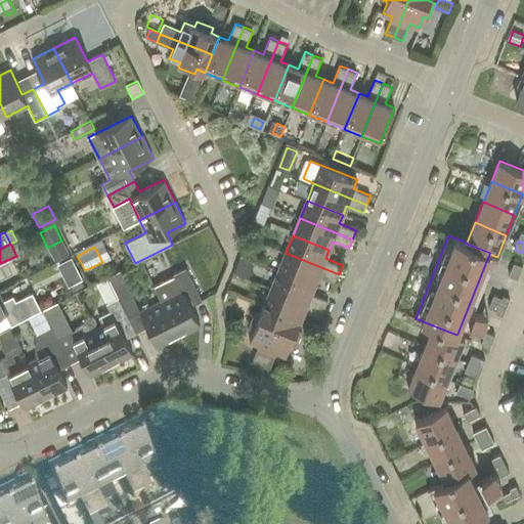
[(339,274),(286,253),(278,270),(314,285),(318,276),(335,282),(339,274)]
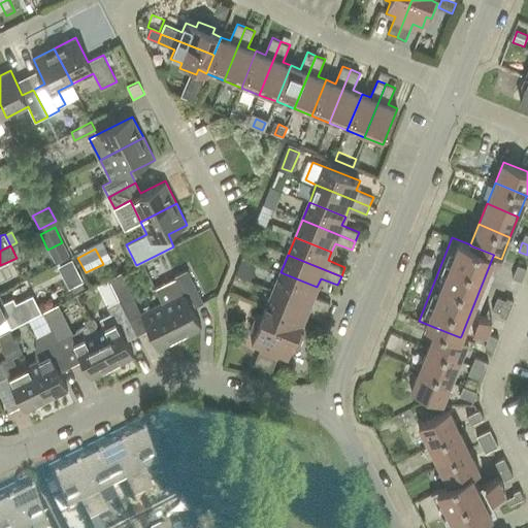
[(525,275),(527,268),(518,265),(516,271),(525,275)]
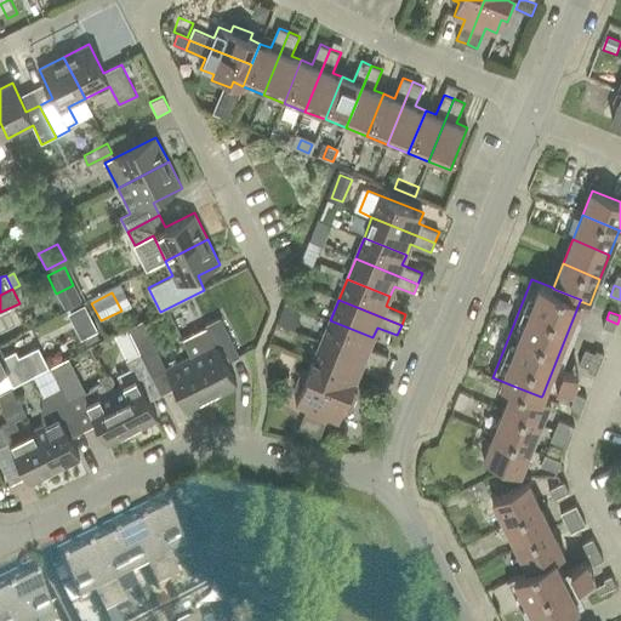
[(212,398),(237,385),(226,363),(222,355),(235,348),(221,318),(182,337),(191,355),(212,398)]
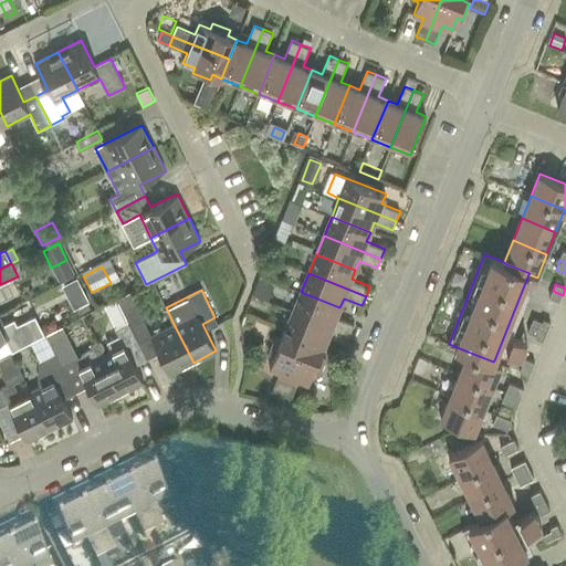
[(559,302),(563,295),(553,291),(549,297),(559,302)]
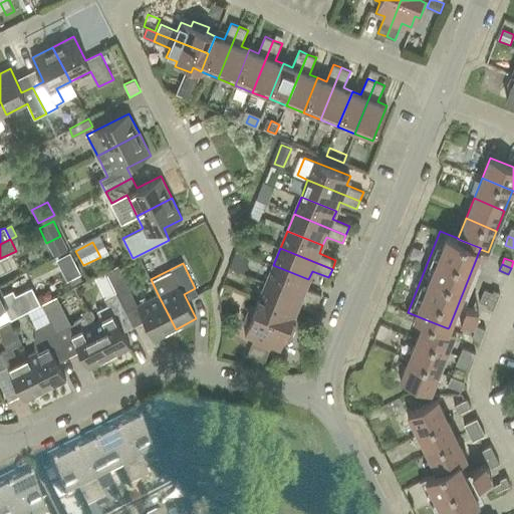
[(80,276),(74,265),(60,272),(65,283),(80,276)]
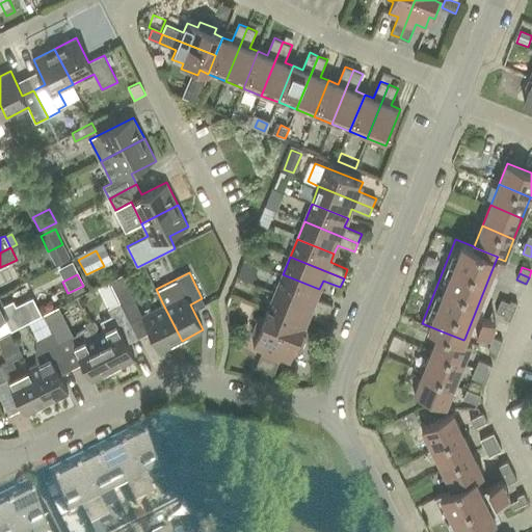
[(121,301),(130,321),(142,316),(126,283),(122,274),(110,281),(114,289),(121,301)]
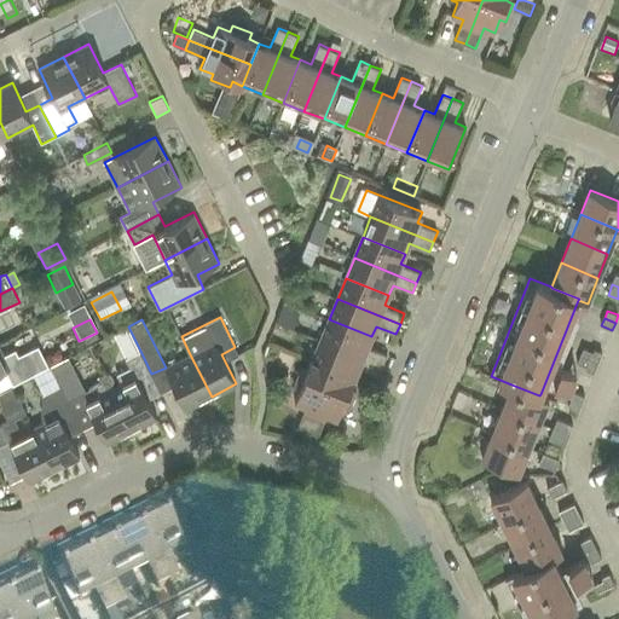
[(368,347),(371,336),(329,319),(320,340),(383,365),(387,354),(368,347)]
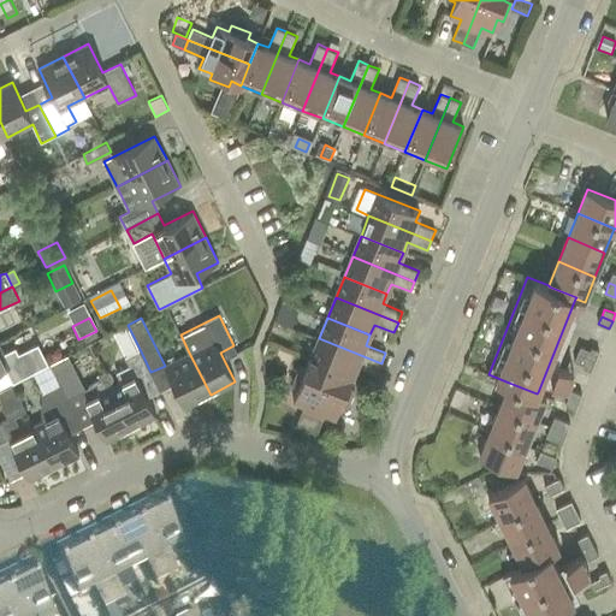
[(381,363),(319,338),(311,359),(332,367),(353,375),(357,366),(377,373),(381,363)]
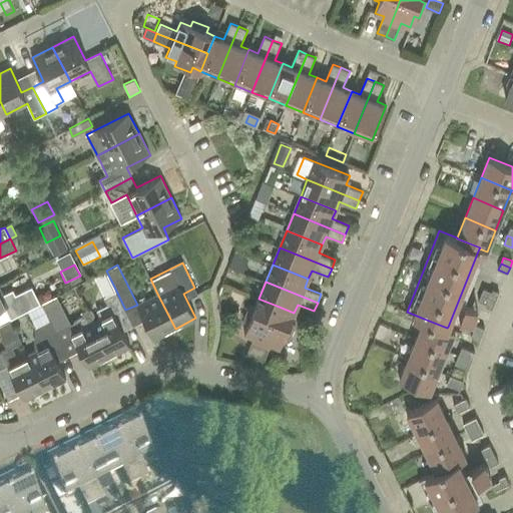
[(11,319),(40,304),(32,287),(15,295),(13,290),(3,295),(0,288),(0,309),(5,307),(11,319)]
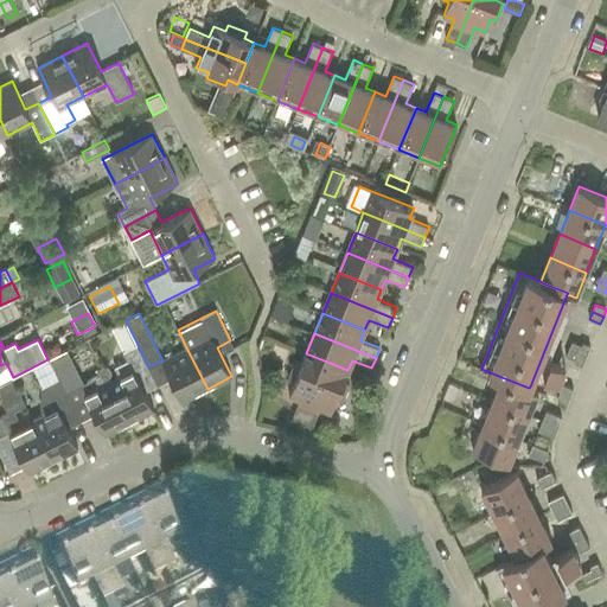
[(579,353),(582,345),(573,342),(569,349),(579,353)]
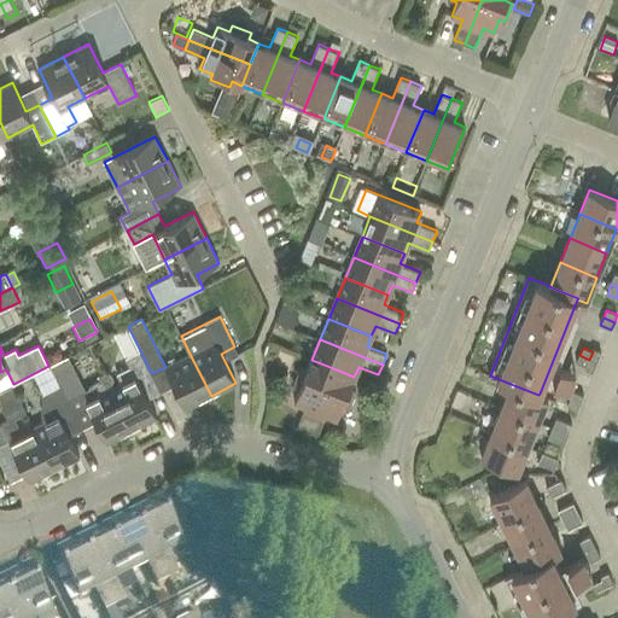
[(594,349),(593,351),(589,360),(598,362),(601,353),(594,349)]
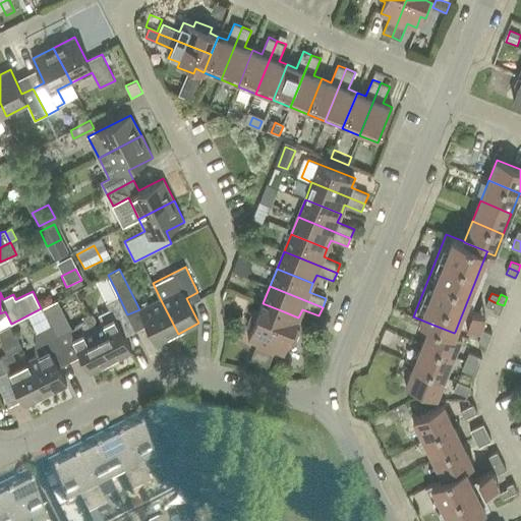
[(103,323),(94,328),(111,362),(132,352),(120,328),(131,322),(118,295),(106,301),(110,309),(99,314),(103,323)]
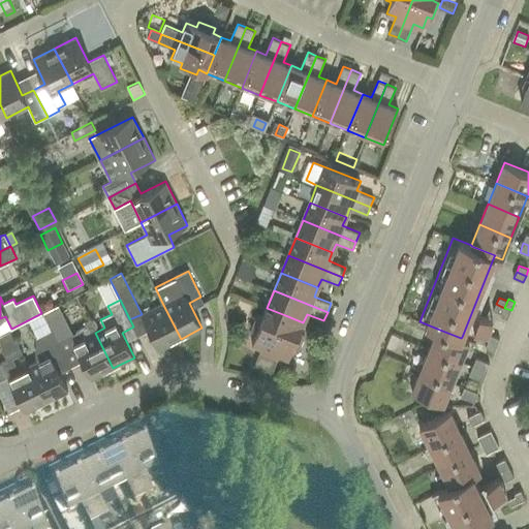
[(181,339),(162,303),(142,314),(159,349),(181,339)]
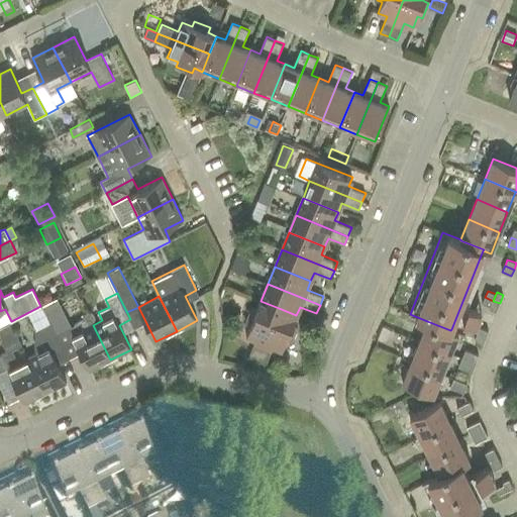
[(491,307),(493,301),(485,297),(483,304),(491,307)]
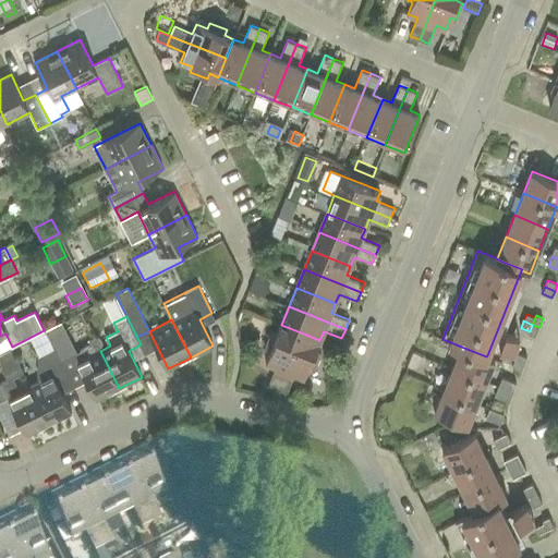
[(46,329),(55,348),(61,361),(74,354),(58,323),(46,329)]
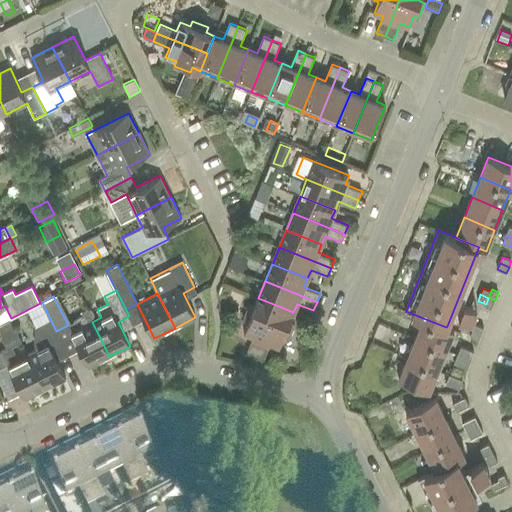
[(255,356),(276,305),(258,298),(255,307),(250,305),(243,320),(248,322),(244,333),(253,336),(247,353),(255,356)]
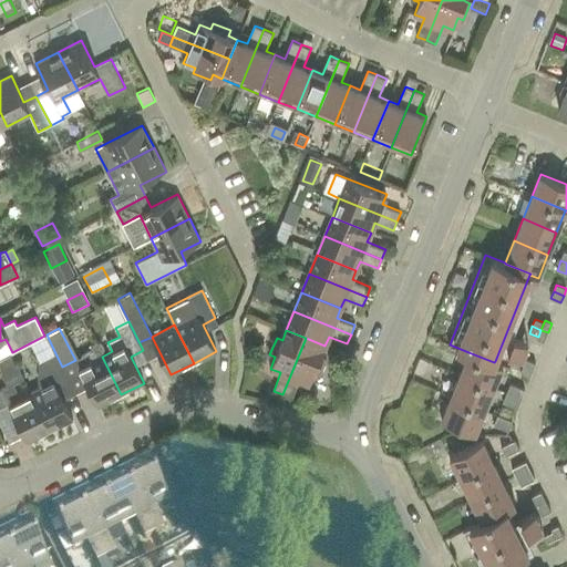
[(544,342),(548,332),(540,330),(538,337),(537,339),(544,342)]
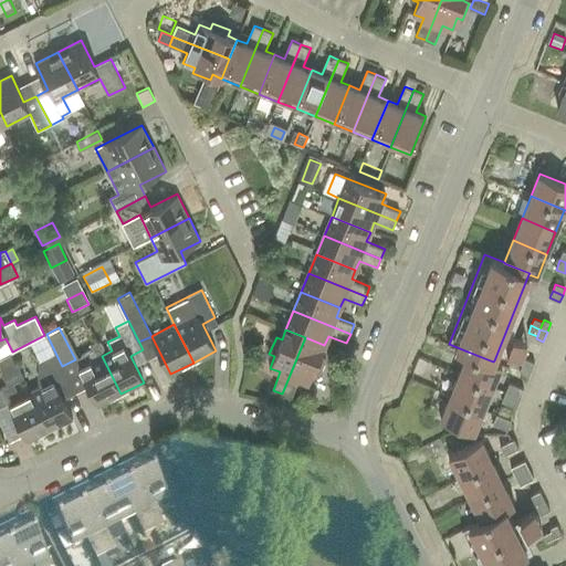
[(321,354),(324,345),(305,337),(282,394),(292,398),(299,379),(308,384),(314,371),(320,374),(326,357),(321,354)]
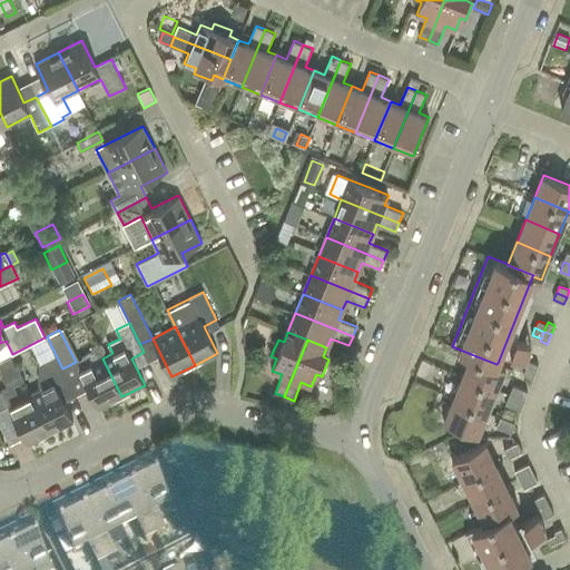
[(505,366),(498,363),(497,364),(471,354),(462,376),(497,390),(505,366)]
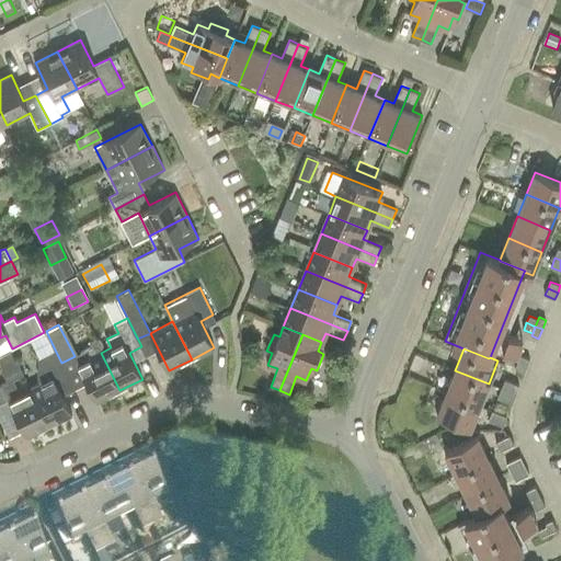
[(71,382),(61,363),(55,350),(38,357),(38,376),(42,382),(31,388),(49,425),(72,414),(59,388),(71,382)]
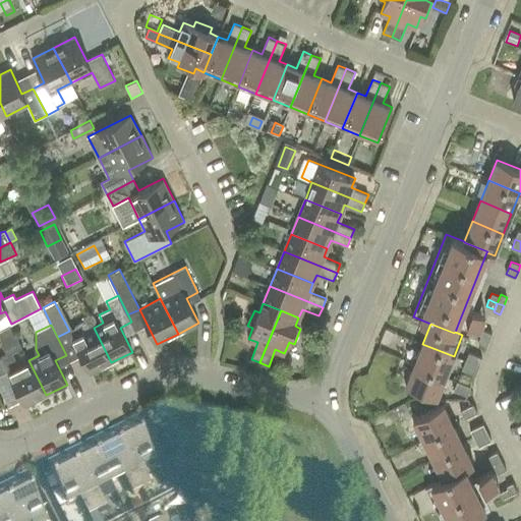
[(46,395),(29,360),(19,364),(13,353),(22,348),(16,336),(15,337),(10,326),(0,330),(0,336),(2,341),(1,342),(7,355),(5,362),(9,370),(0,373),(0,388),(13,382),(25,406),(46,395)]
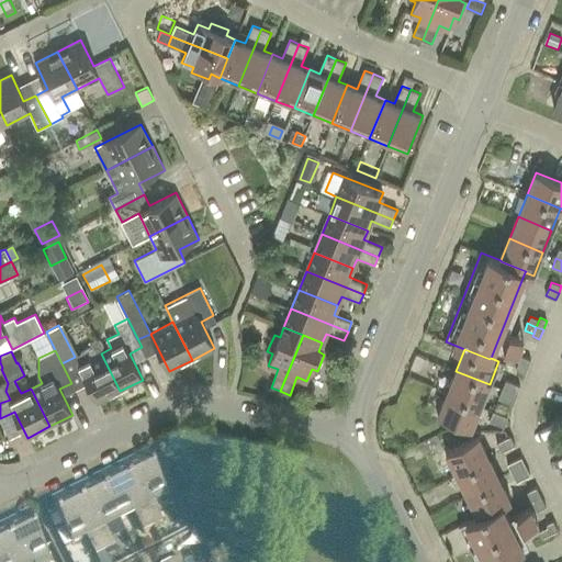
[(120,391),(101,353),(78,364),(97,403),(120,391)]
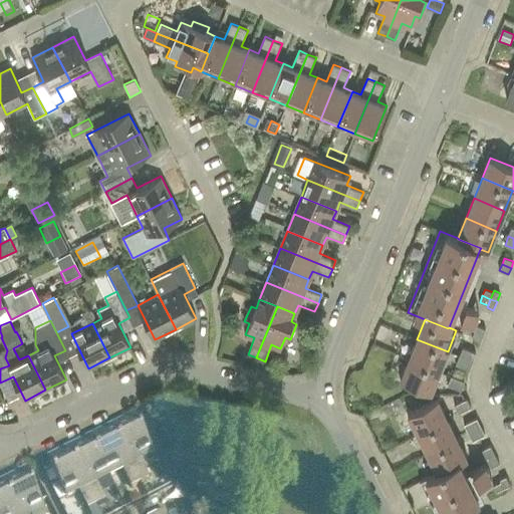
[(483,335),(486,328),(477,324),(475,331),(483,335)]
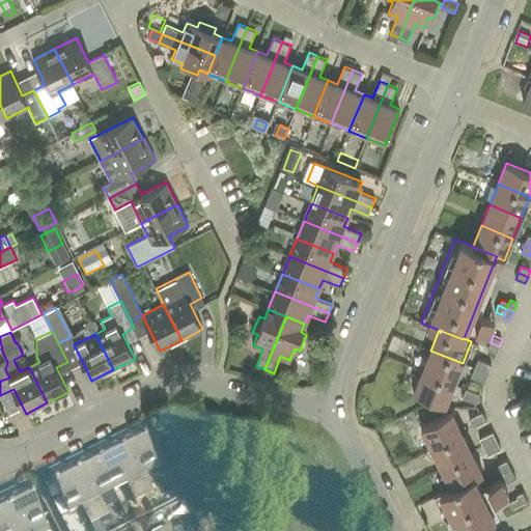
[(497,353),(499,346),(491,342),(487,350),(497,353)]
